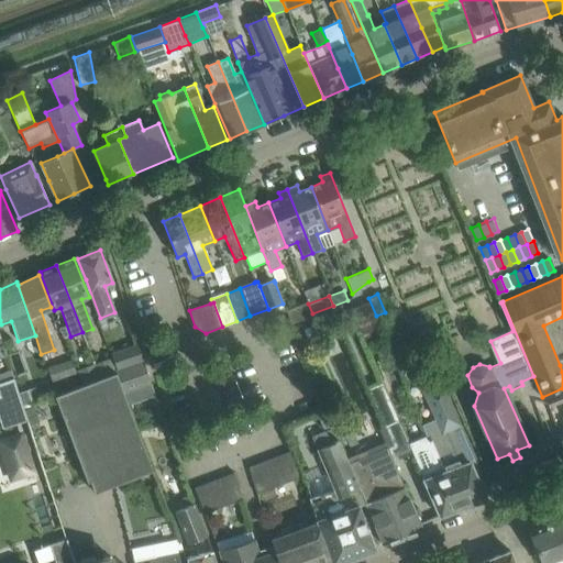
[(308,302),(286,310),(293,328),(315,319),(312,313),(308,304),(308,302)]
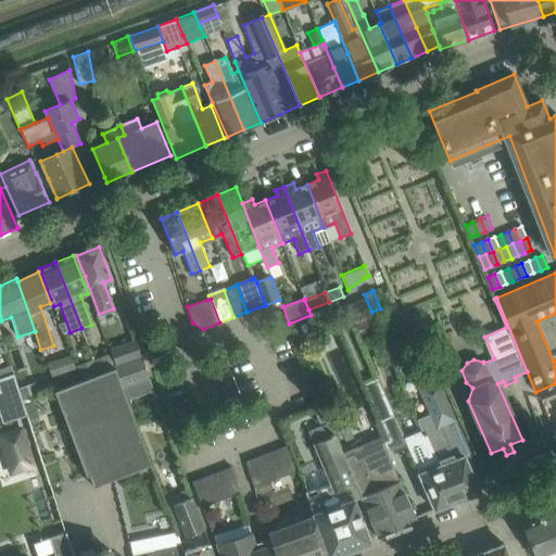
[(346,307),(361,340),(379,332),(365,299),(346,307)]
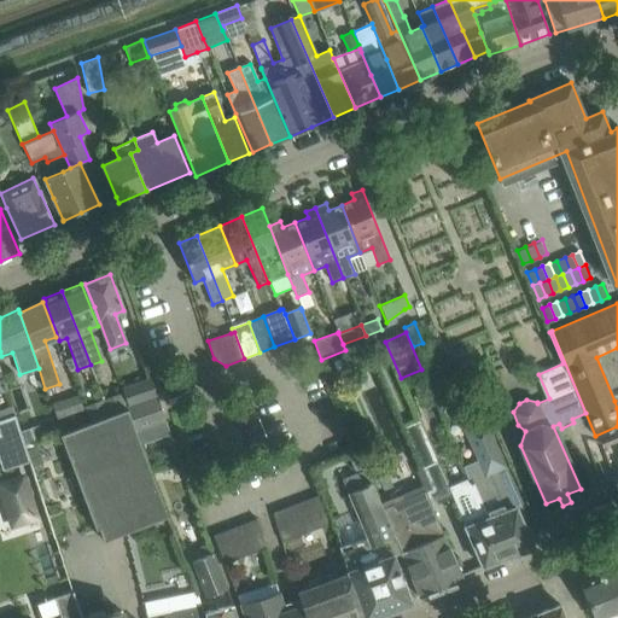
[(128,407),(141,444),(163,437),(164,439),(162,441),(170,464),(179,460),(156,394),(127,404),(128,407)]
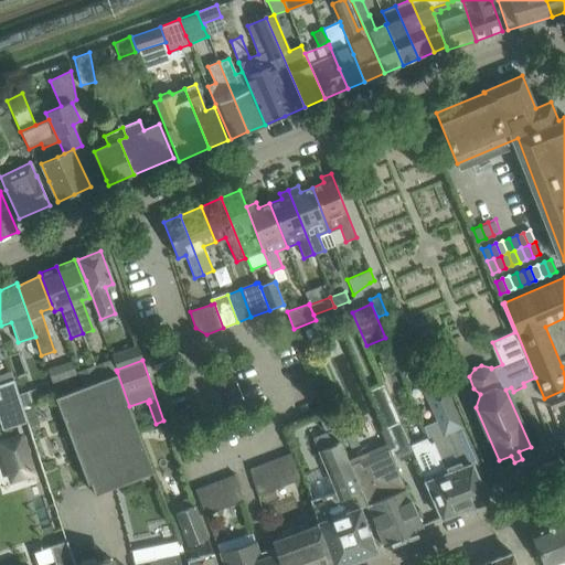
[(50,384),(54,395),(80,385),(71,362),(48,371),(52,383),(50,384)]
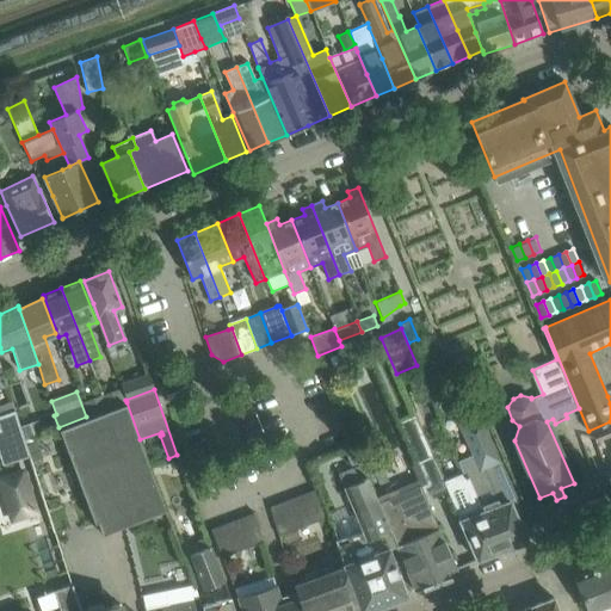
[(86,417),(59,427),(78,480),(79,479),(96,523),(98,522),(103,535),(166,511),(140,439),(127,402),(88,417),(88,418),(87,418),(86,417)]
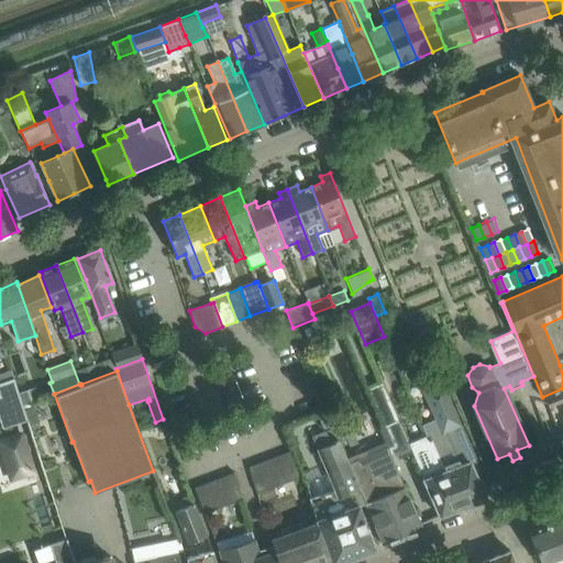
[(13,377),(0,382),(0,421),(2,428),(26,420),(13,377)]
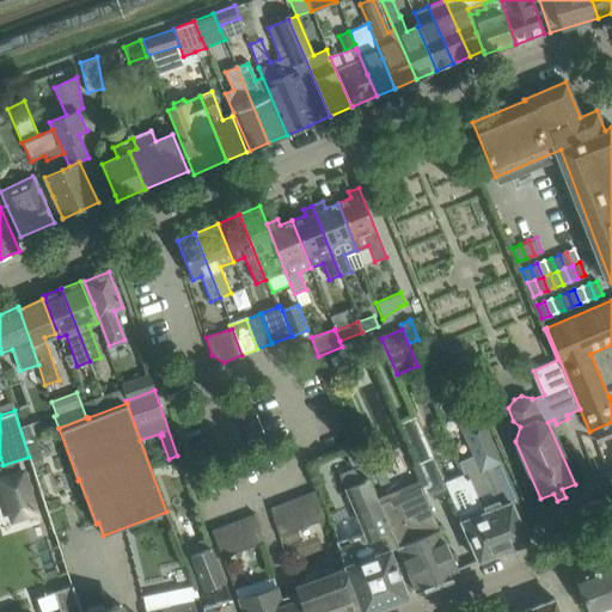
[(417,464),(433,457),(415,416),(399,422),(417,464)]
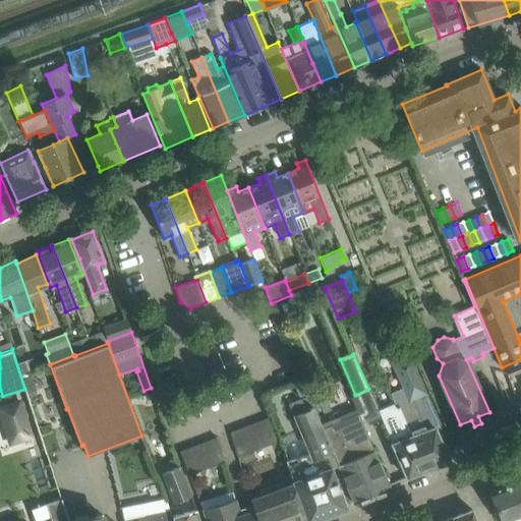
[(447,438),(436,408),(410,354),(393,362),(404,387),(391,393),(395,404),(397,407),(401,406),(427,469),(450,461),(440,437),(444,435),(446,438),(447,438)]
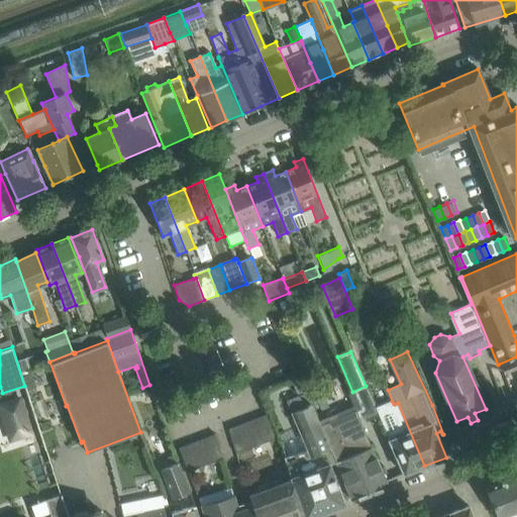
[(27,395),(26,392),(0,401),(0,412),(3,423),(33,413),(27,395)]
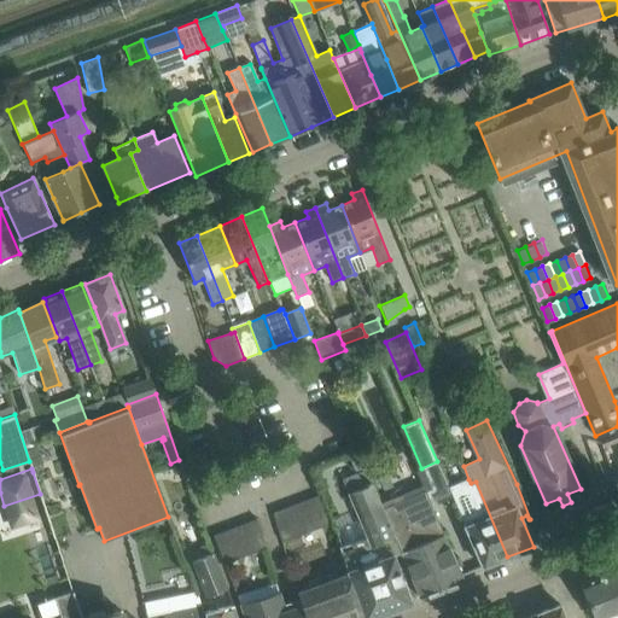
[(367,537),(359,540),(371,576),(378,573),(380,578),(400,571),(394,555),(401,553),(383,509),(366,470),(342,479),(367,537)]
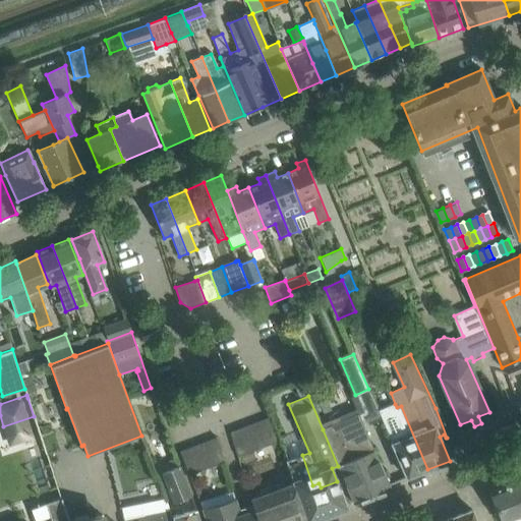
[(395,404),(378,411),(406,478),(427,469),(401,406),(397,407),(395,404)]
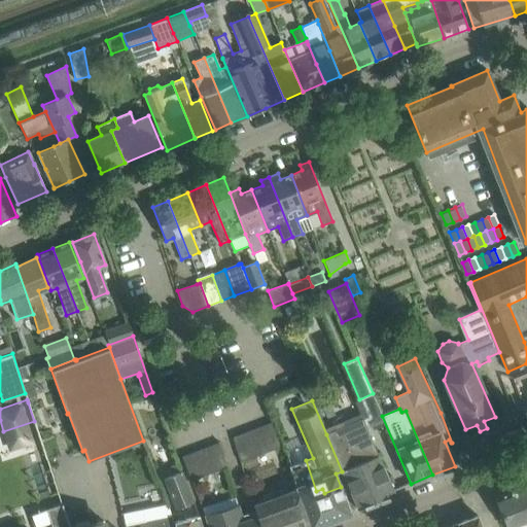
[(326,434),(342,471),(358,511),(395,496),(362,419),(326,434)]
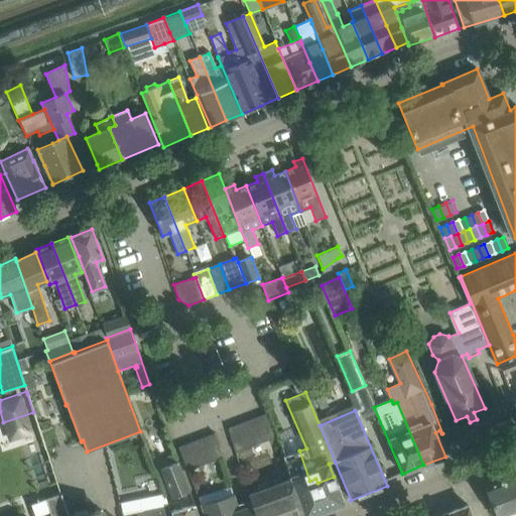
[(261,441),(275,436),(266,413),(253,418),(261,441)]
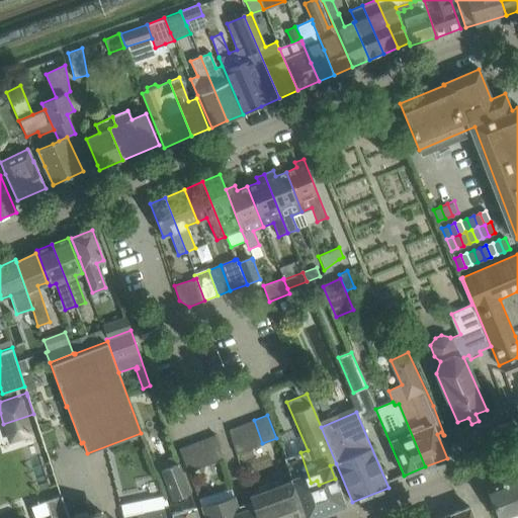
[(250,448),(262,443),(254,420),(241,425),(250,448)]
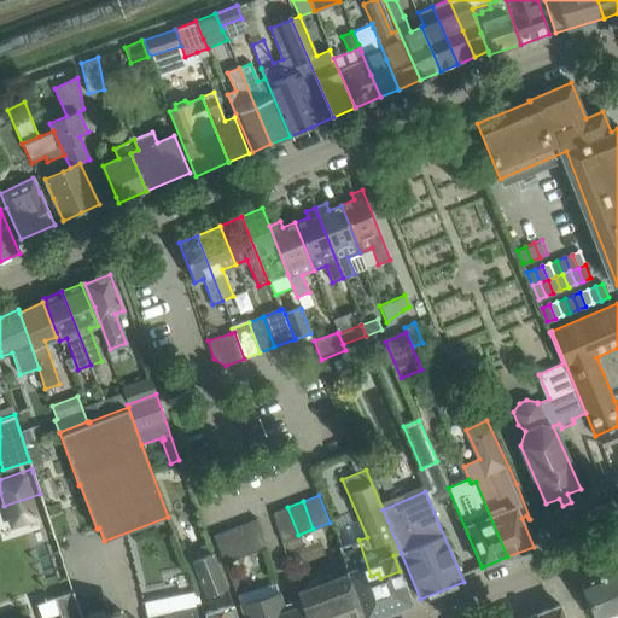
[(298,535),(287,507),(273,513),(281,542),(298,535)]
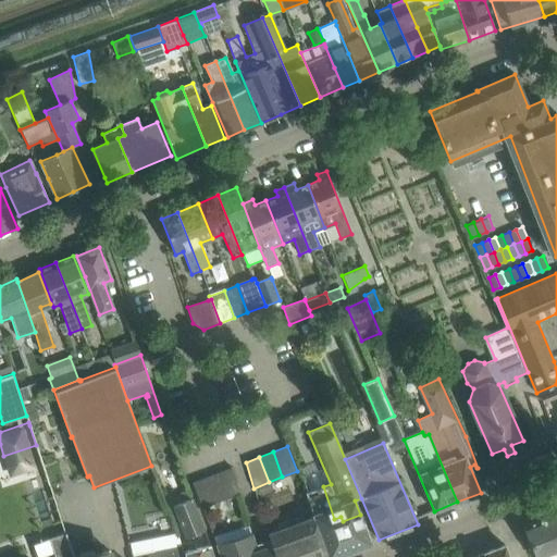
[(218,472),(227,497),(239,494),(232,468),(218,472)]
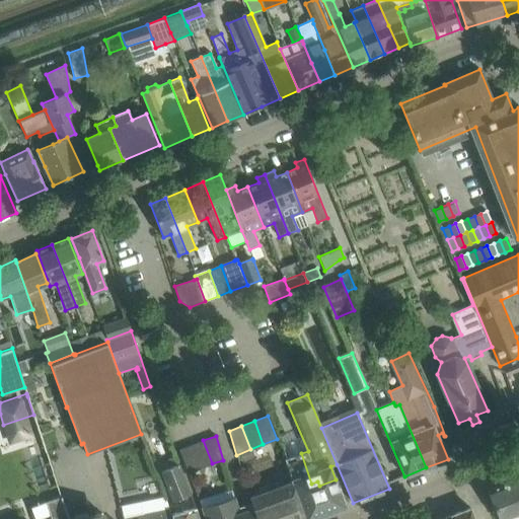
[(192,445),(200,467),(212,463),(203,440),(192,445)]
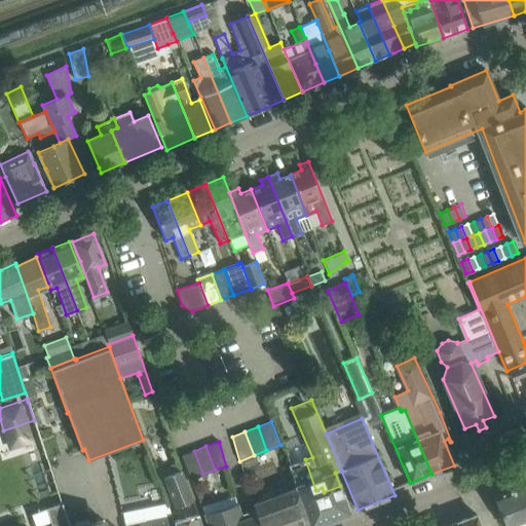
[(182,455),(190,478),(202,474),(194,451),(182,455)]
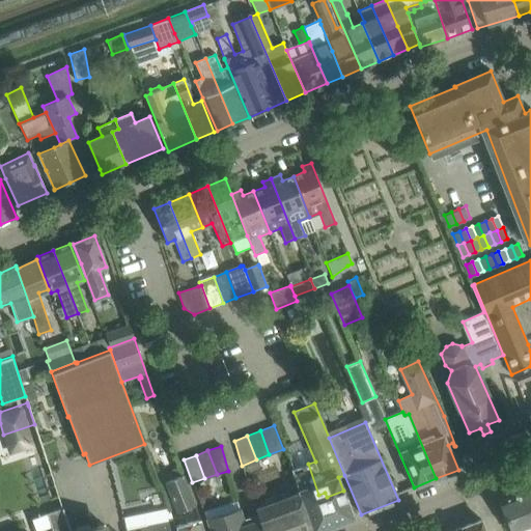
[(291,470),(300,494),(312,528),(313,530),(314,530),(353,518),(343,491),(327,497),(325,493),(318,495),(308,464),(291,470)]
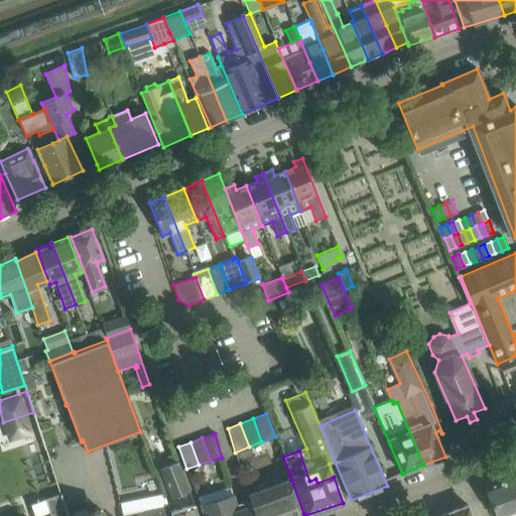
[(177,462),(159,468),(171,498),(189,490),(177,462)]
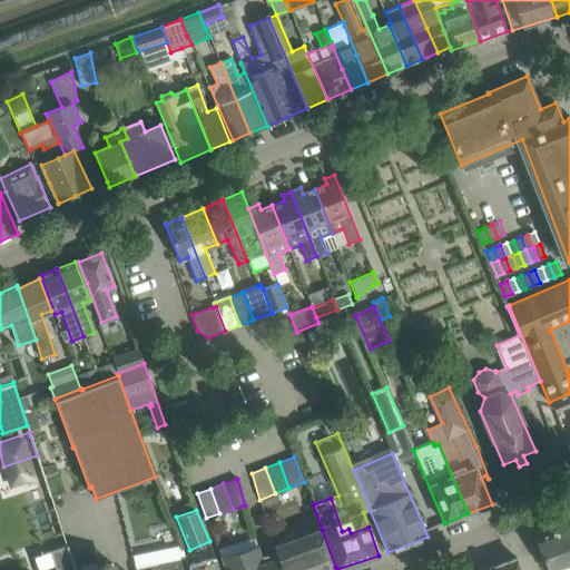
[(569,569),(569,523),(536,538),(547,569),(569,569)]
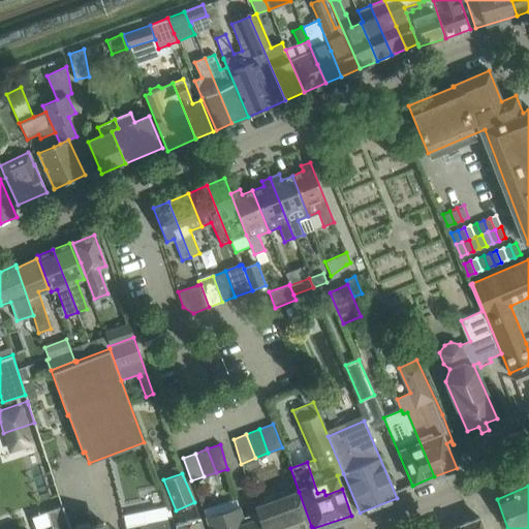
[(254,507),(256,514),(261,528),(304,528),(311,526),(299,492),(288,495),(287,490),(263,498),(266,503),(254,507)]
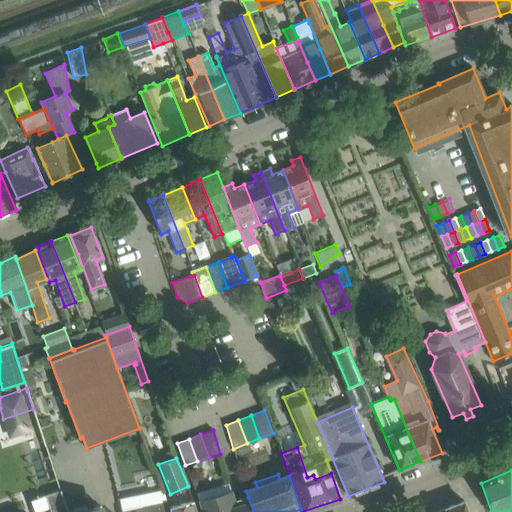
[(139,504),(164,499),(162,489),(137,494),(139,504)]
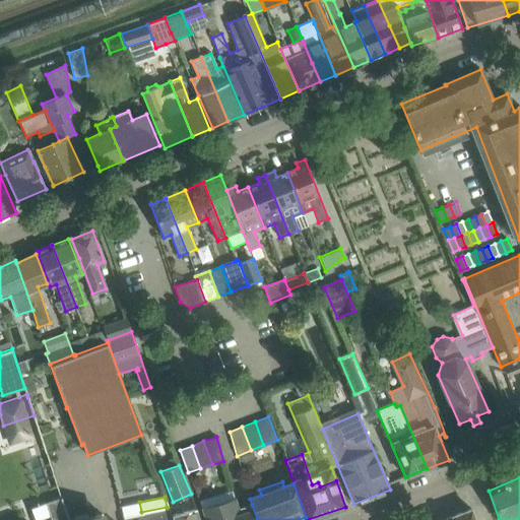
[(68,519),(62,498),(46,503),(50,519),(68,519)]
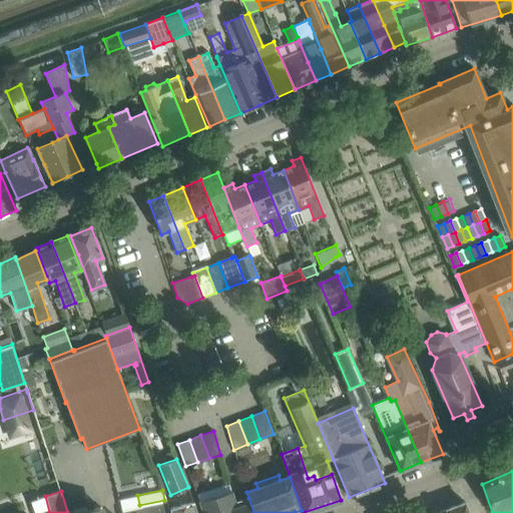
[(231,491),(199,501),(202,512),(253,512),(248,498),(242,500),(234,502),(231,491)]
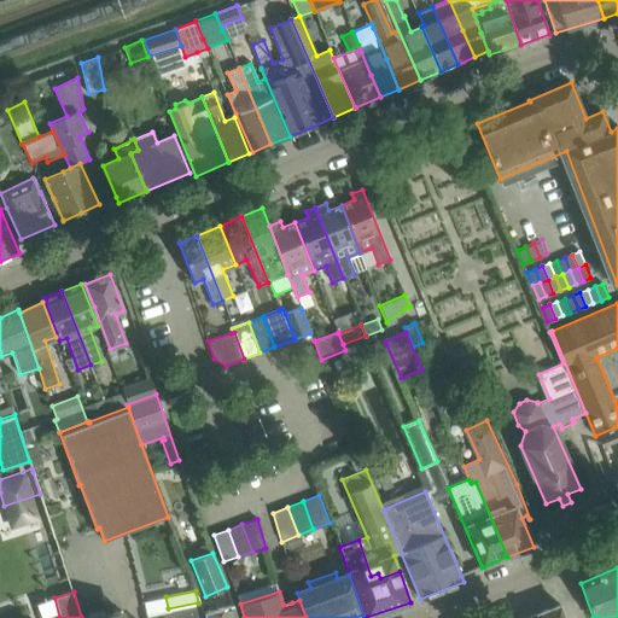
[(205,617),(204,612),(202,605),(146,617),(145,617),(205,617)]
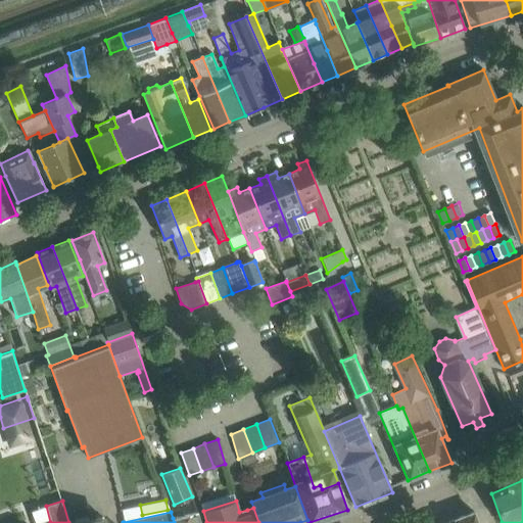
[(200,522),(197,512),(173,518),(174,522),(200,522)]
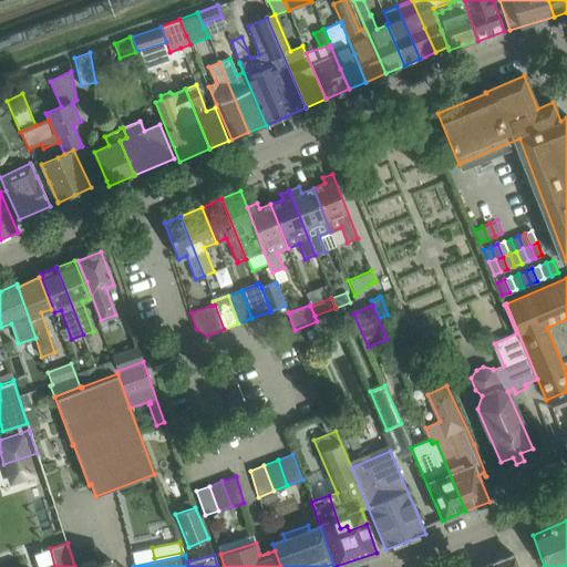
[(482,566),(518,566),(514,555),(482,566)]
